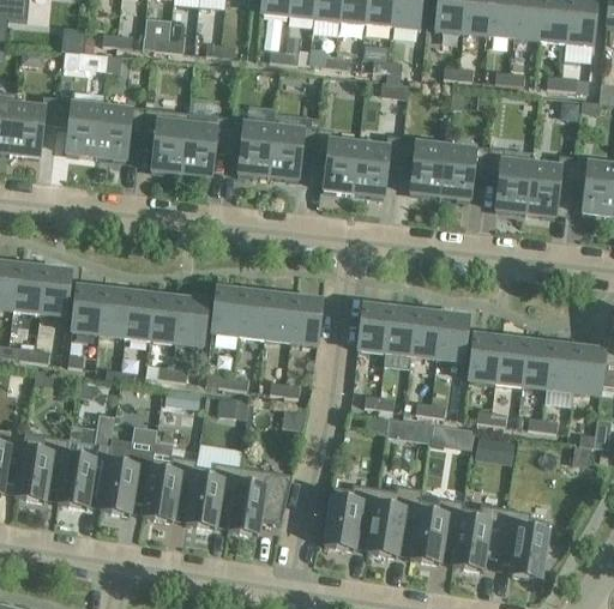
[(0,0),(0,43),(5,44),(7,18),(26,20),(29,0),(0,0)]
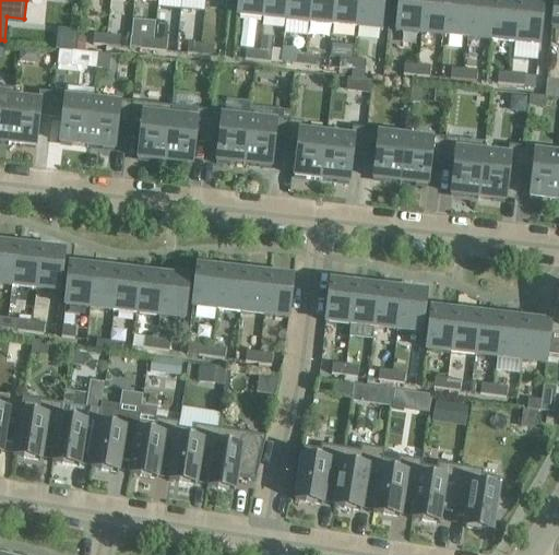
[(261,15),(263,0),(238,0),(237,13),(261,15)]
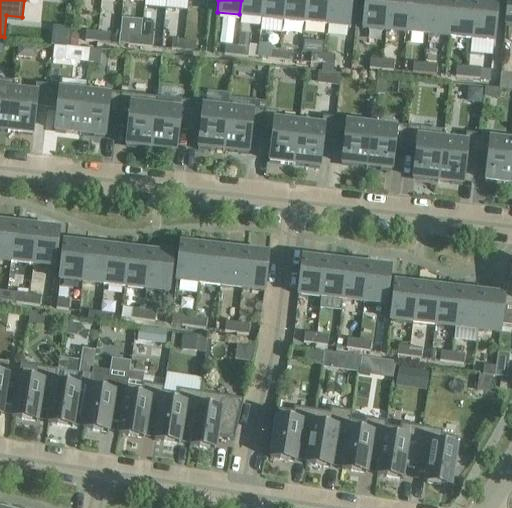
[(241,0),(239,14),(261,16),(262,0),(241,0)]
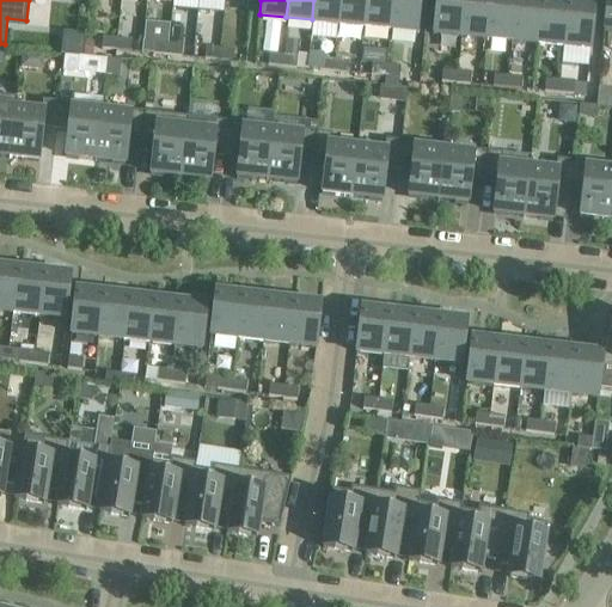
[(338,22),(340,0),(313,0),(312,19),(338,22)]
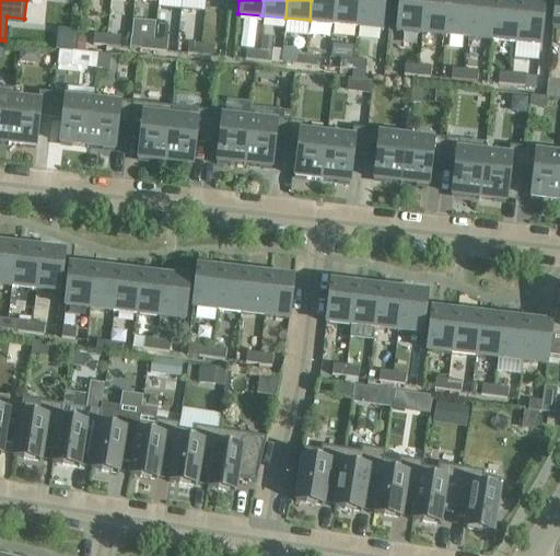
[(311,0),(310,20),(333,22),(335,0),(311,0)]
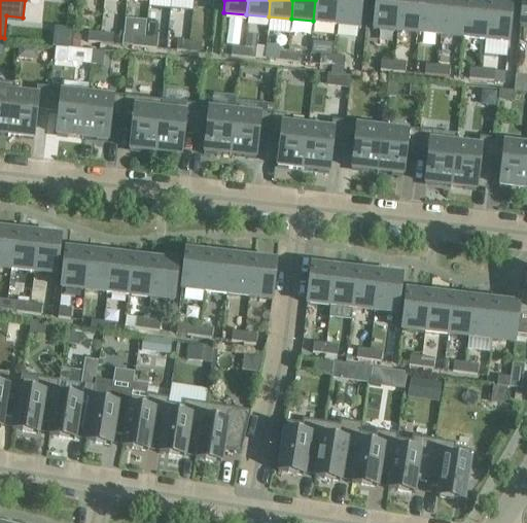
[(336,23),(338,0),(315,0),(313,21),(336,23)]
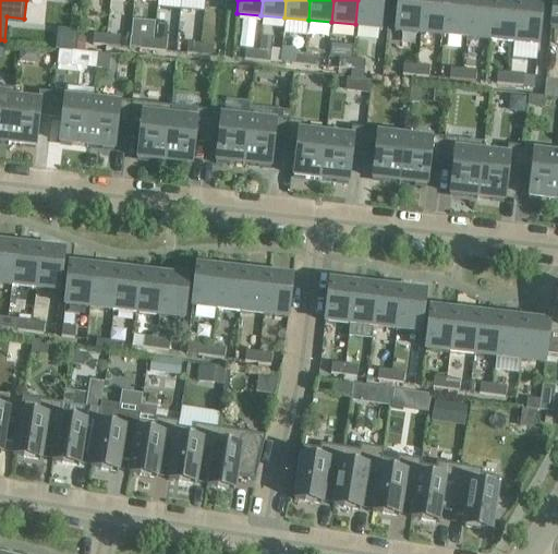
[(358,0),(355,24),(379,26),(381,0),(358,0)]
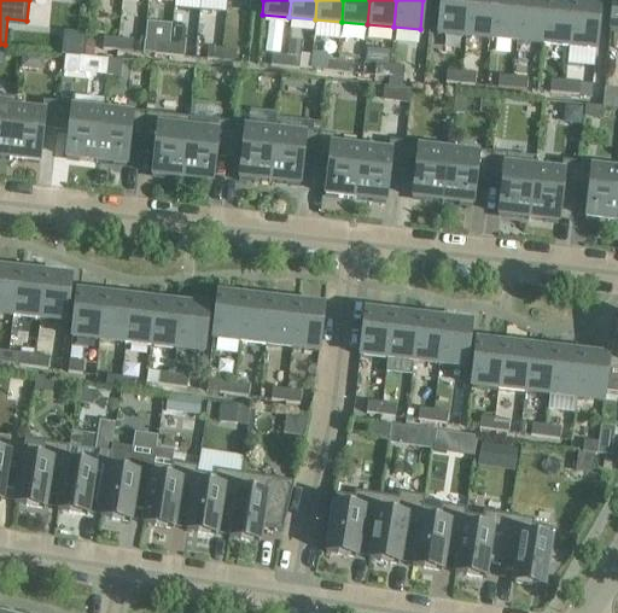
[(441,0),(437,31),(464,34),(467,0),(441,0)]
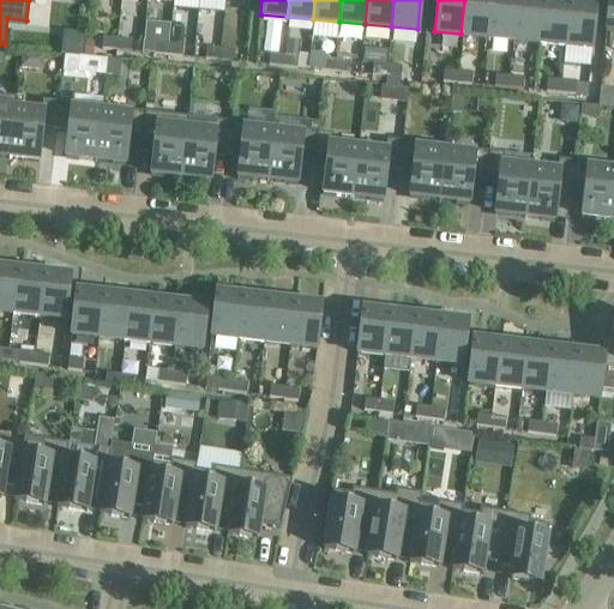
[(464,0),(461,34),(487,36),(491,0),(464,0)]
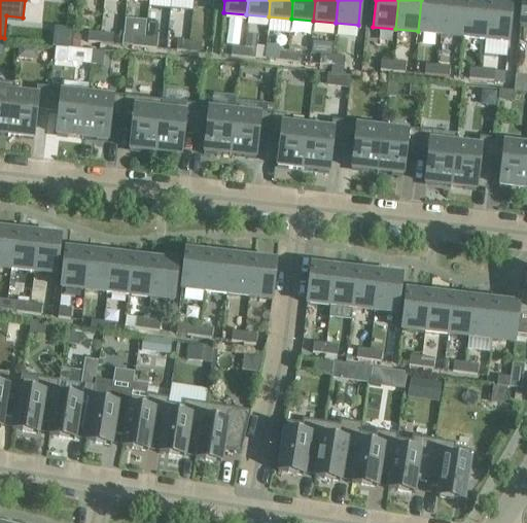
[(421,0),(418,31),(441,33),(444,0),(421,0)]
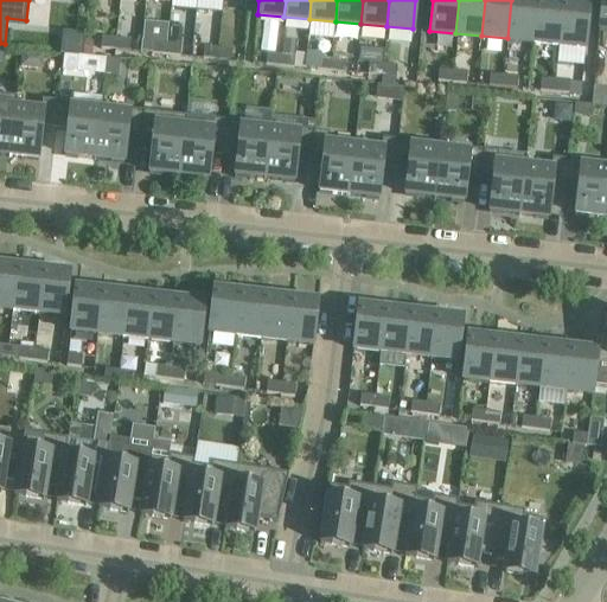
[(511,0),(508,38),(534,40),(537,0),(511,0)]
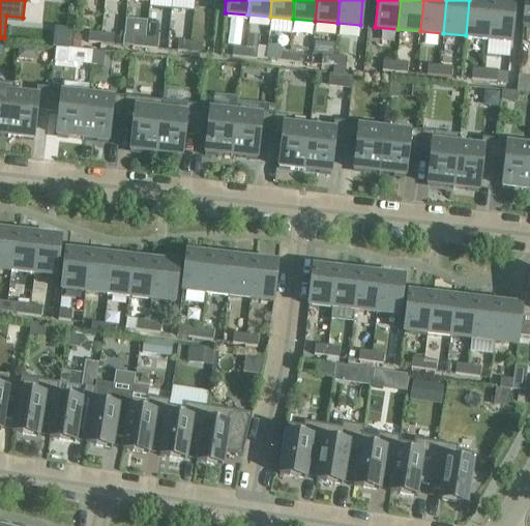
[(466,35),(488,37),(492,0),(469,0),(466,35)]
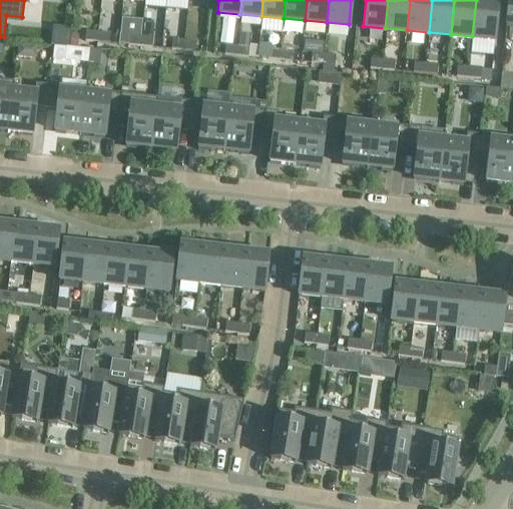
[(498,1),(487,0),(476,0),(472,36),(494,38),(498,1)]
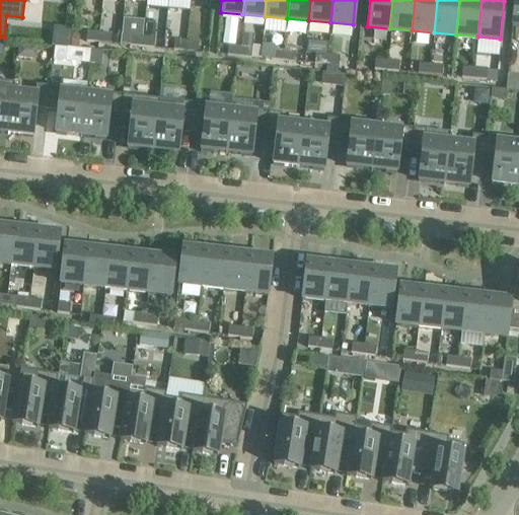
[(52,42),(71,44),(72,31),(73,23),(53,21),(52,42)]
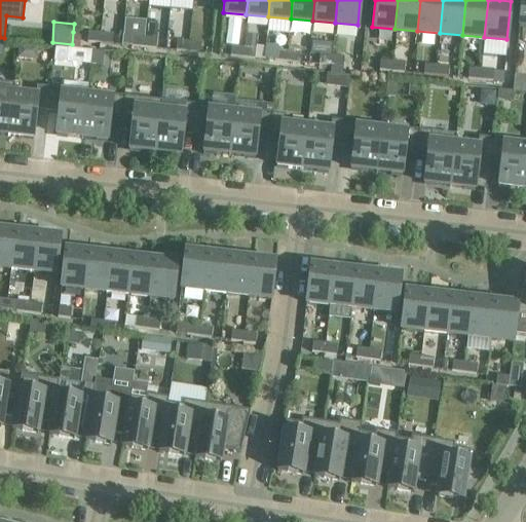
[(100,30),(88,29),(87,39),(99,40),(100,30)]
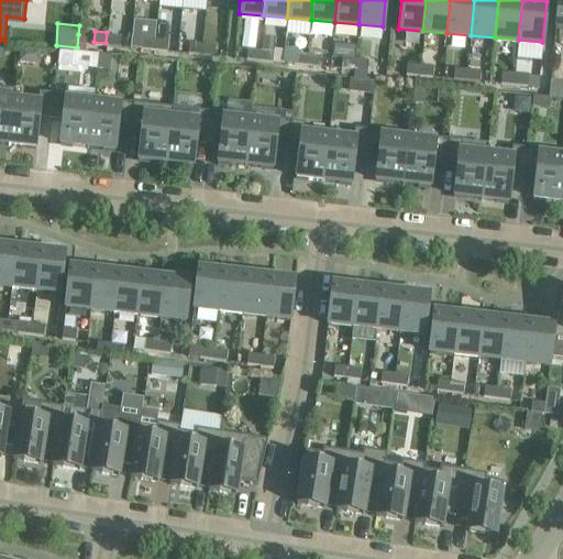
[(120,44),(121,33),(107,32),(106,43),(120,44)]
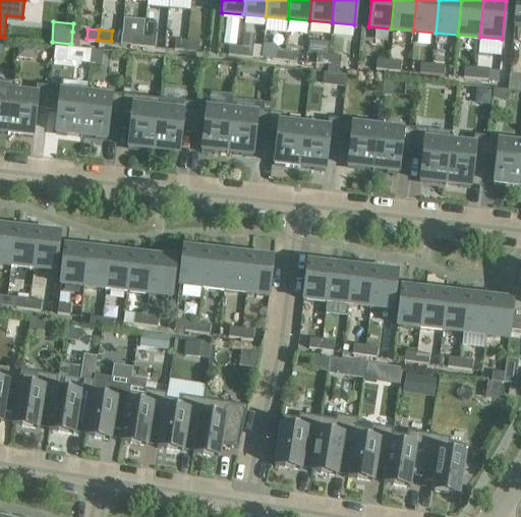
[(130,43),(142,44),(143,34),(131,33),(130,43)]
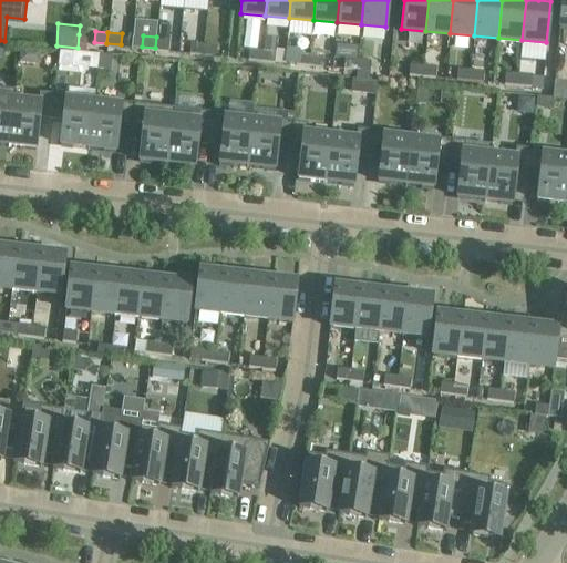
[(297,50),(296,61),(309,63),(310,52),(311,38),(297,36),(296,50),(297,50)]
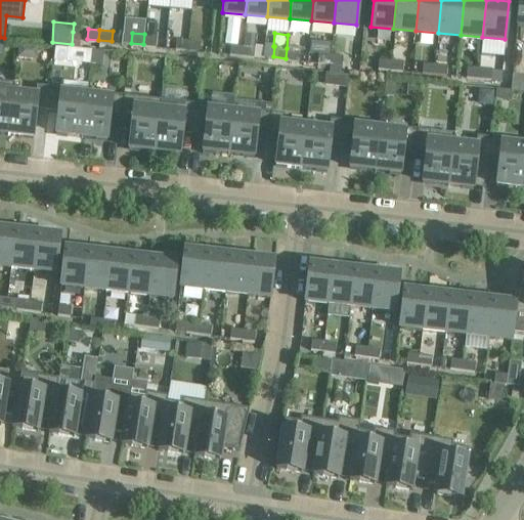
[(144,34),(143,44),(156,45),(157,35),(144,34)]
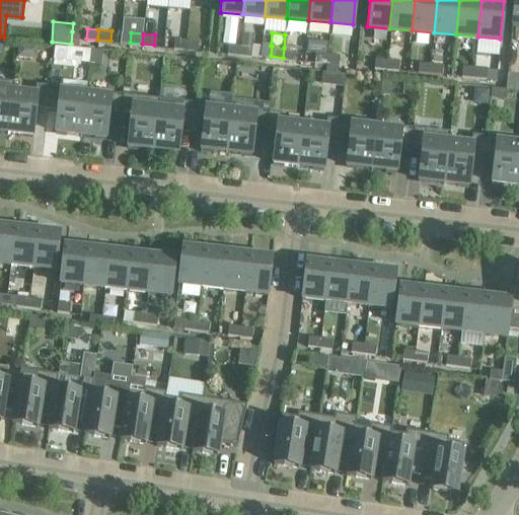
[(173,47),(186,48),(187,38),(174,37),(173,47)]
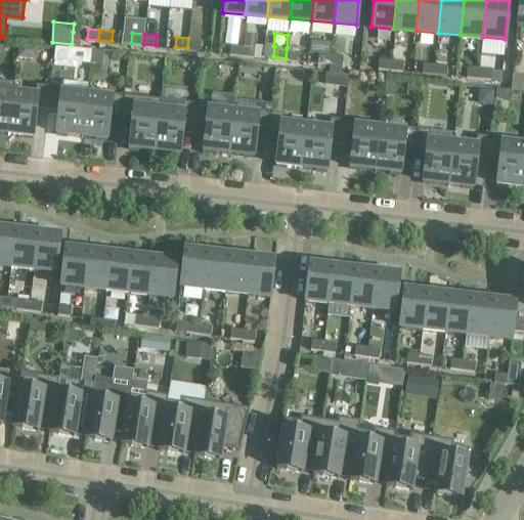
[(187,48),(200,49),(201,39),(188,38),(187,48)]
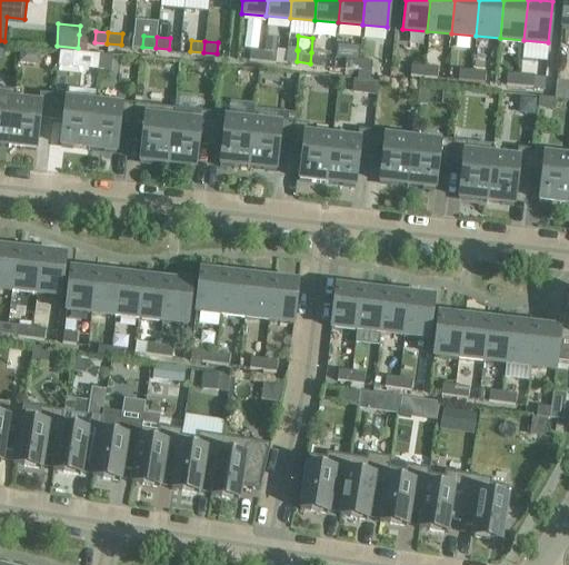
[(39,59),(40,47),(21,45),(20,57),(39,59)]
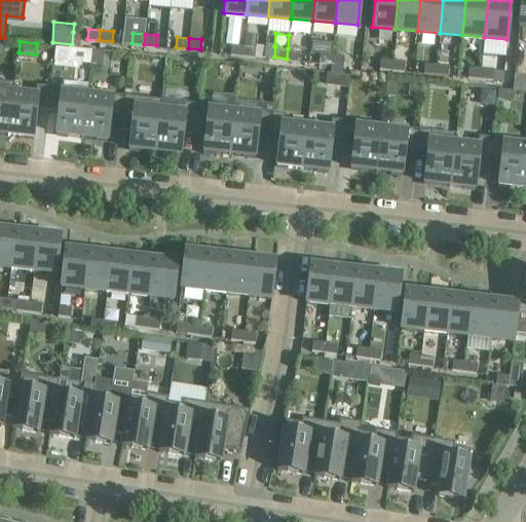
[(241,53),(242,43),(231,42),(230,52),(241,53)]
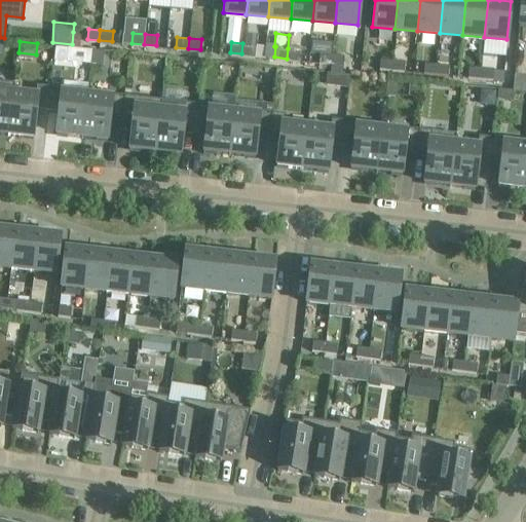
[(256,45),(242,43),(241,53),(255,56),(256,45)]
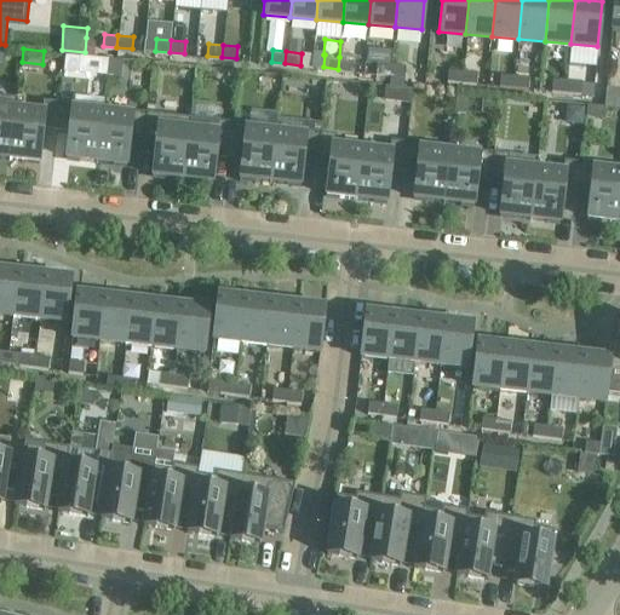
[(64,52),(63,68),(78,69),(78,68),(80,53),(64,52)]
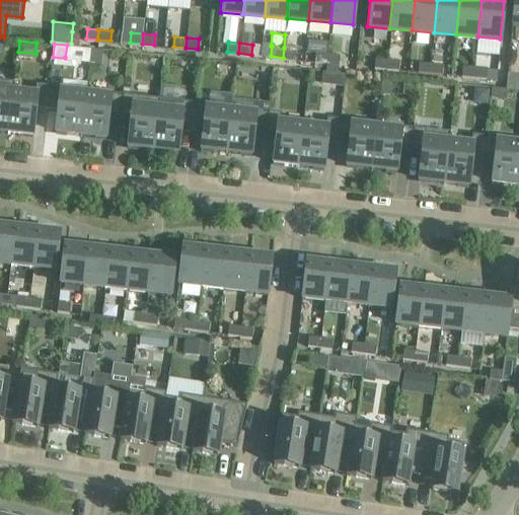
[(90,59),(100,60),(101,48),(91,47),(90,59)]
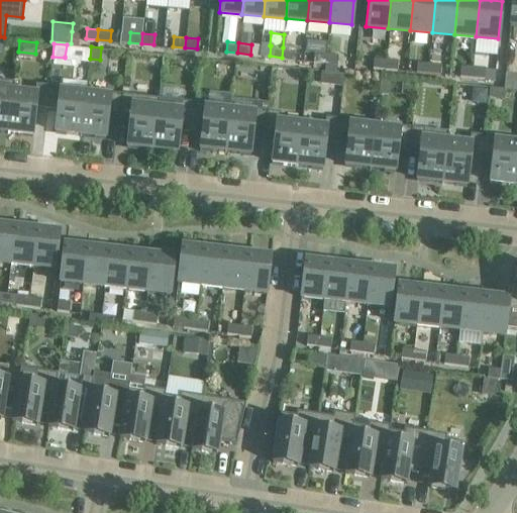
[(282,58),(294,59),(295,48),(283,47),(282,58)]
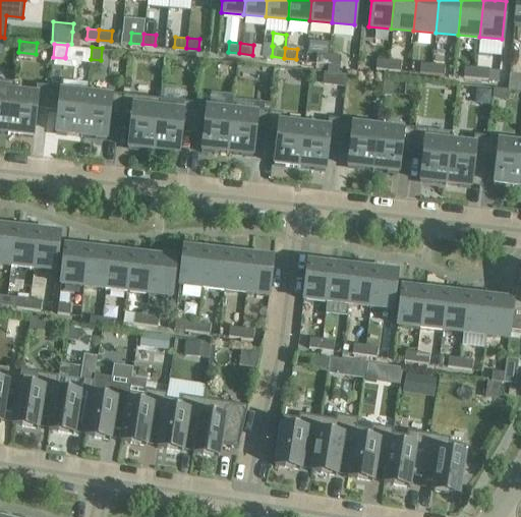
[(315,61),(328,62),(329,52),(316,51),(315,61)]
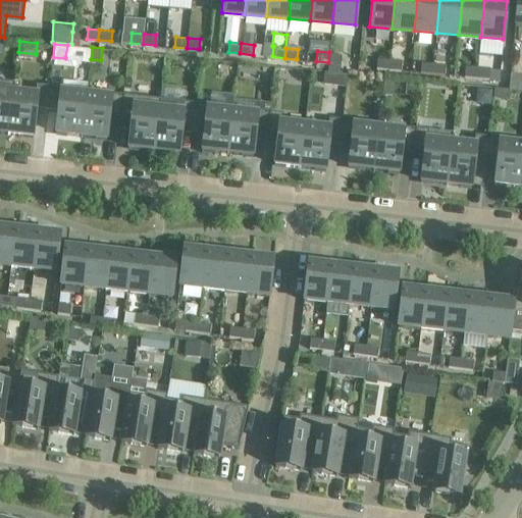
[(342,53),(329,52),(328,62),(341,63),(342,53)]
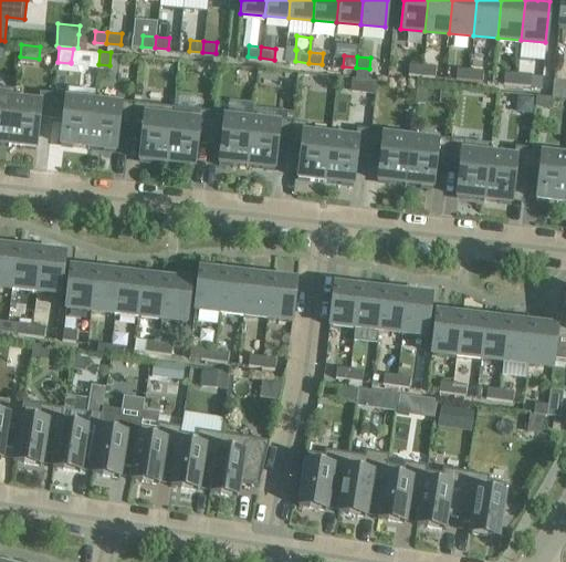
[(408,72),(421,73),(422,63),(408,61),(408,72)]
